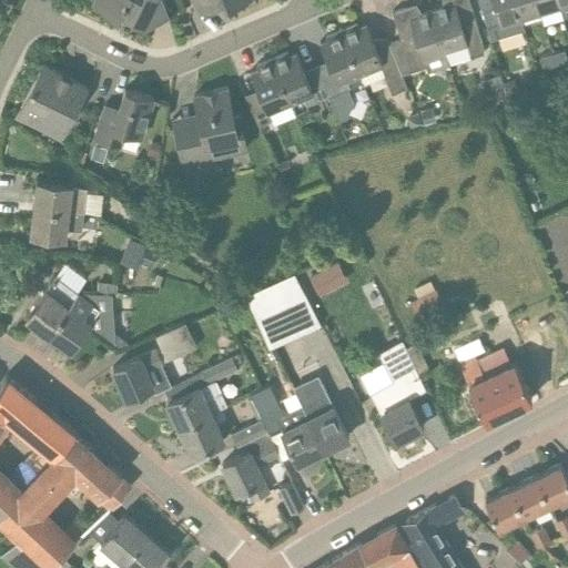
[(93,0),(92,2),(119,16),(121,11),(145,22),(169,14),(163,0),(93,0)]
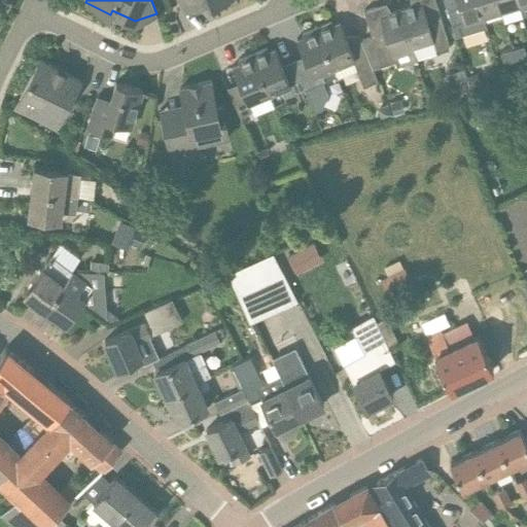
[(178,0),(184,11),(210,1),(212,5),(224,0),(178,0)]
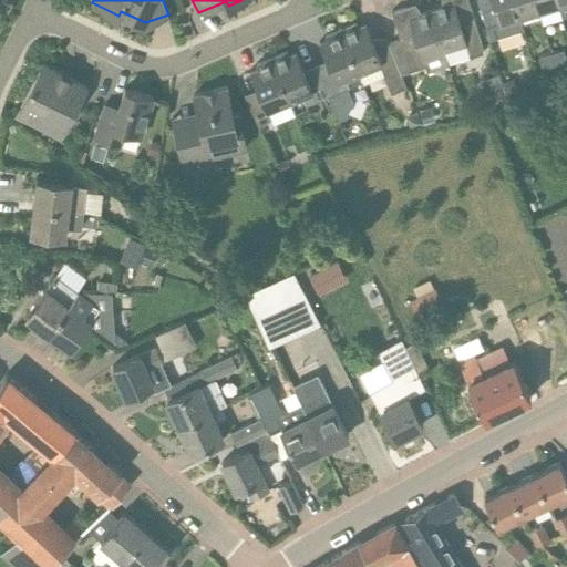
[(444,52),(447,64),(470,58),(467,54),(482,50),(484,49),(467,0),(443,0),(444,7),(432,11),(444,52)]
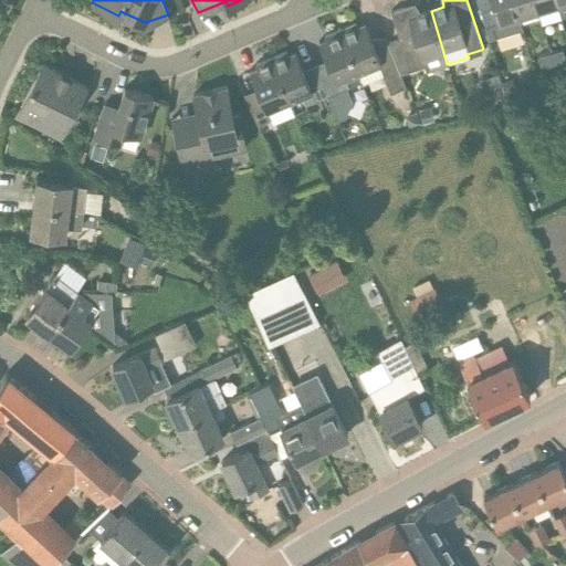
[(517,17),(512,0),(477,0),(489,39),(522,29),(519,17),(517,17)]
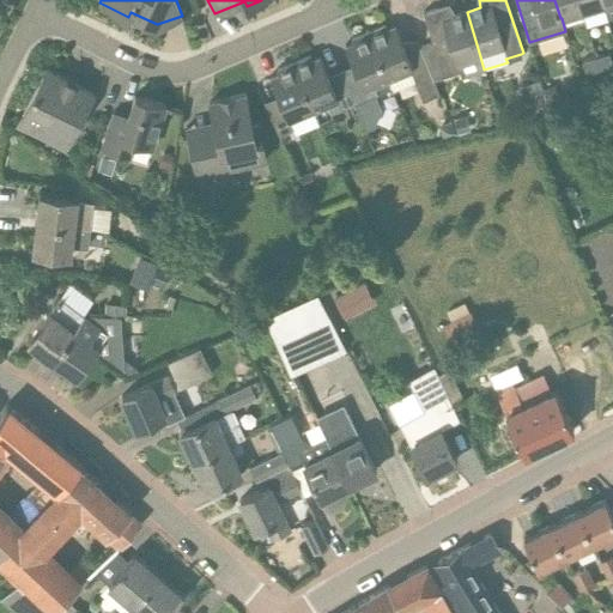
[(577,0),(554,0),(560,18),(562,18),(582,11),(577,0)]
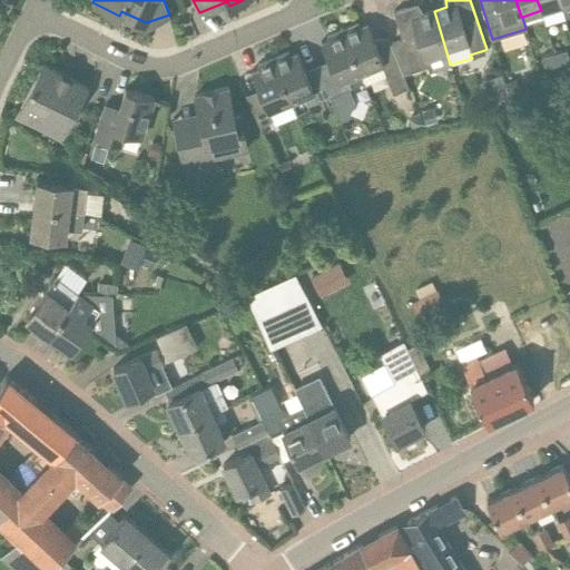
[(537,0),(541,10),(560,5),(559,0),(537,0)]
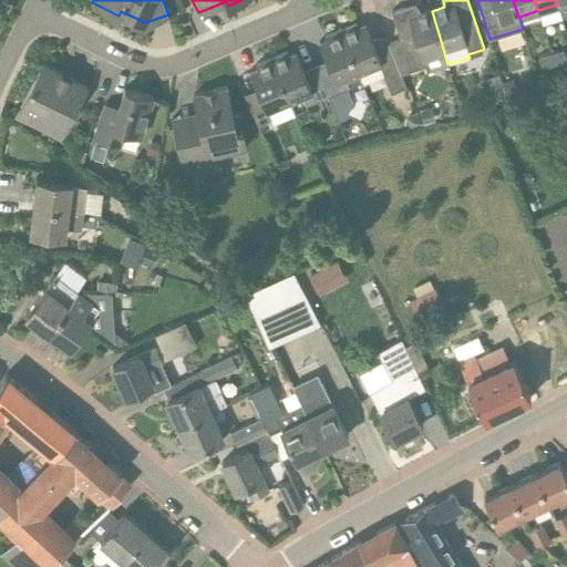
[(406,89),(406,88),(401,74),(425,66),(423,58),(444,52),(432,11),(420,14),(414,7),(395,12),(394,11),(392,12),(400,41),(389,44),(385,37),(385,38),(406,89)]
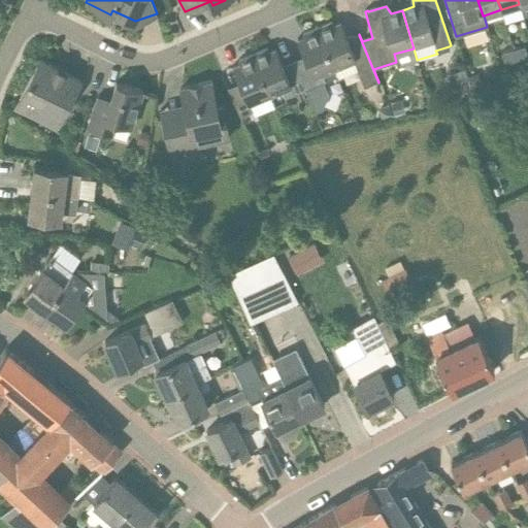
[(334,68),(353,60),(364,88),(378,83),(359,35),(348,39),(340,23),(333,25),(332,22),(318,28),(334,68)]
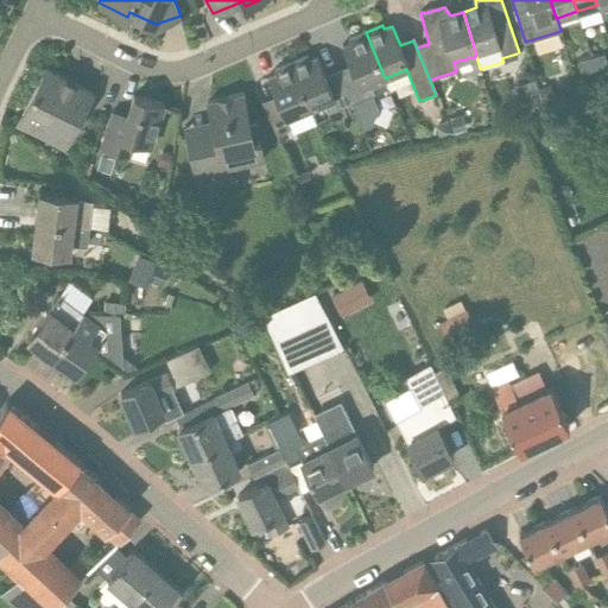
[(372,84),(385,78),(366,32),(349,38),(352,43),(343,46),(353,70),(341,76),(352,103),(375,94),(372,84)]
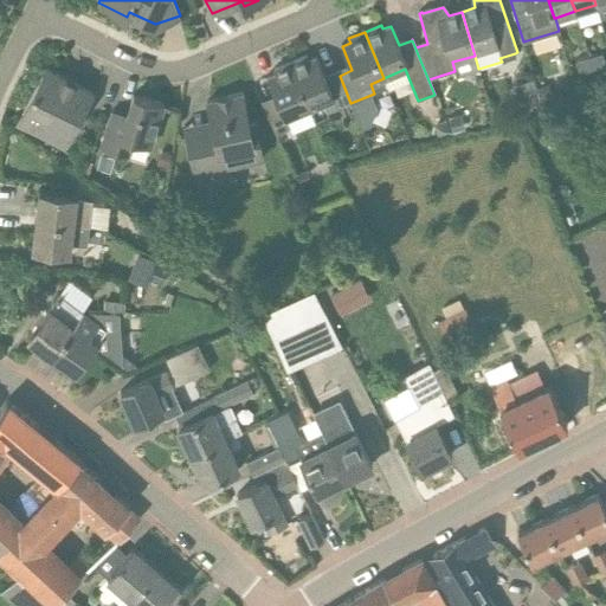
[(590,57),(593,69),(605,64),(603,53),(590,57)]
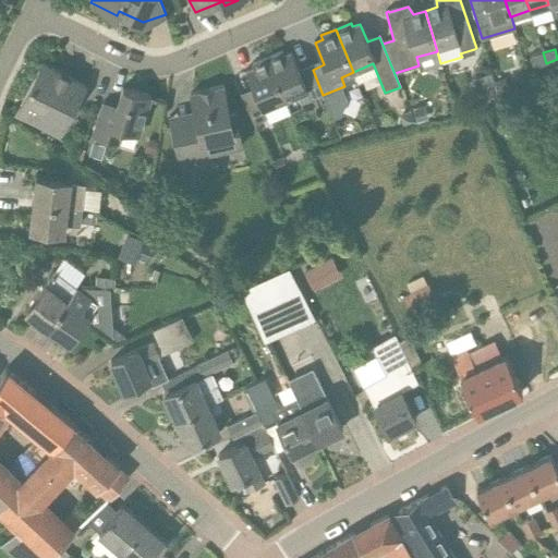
[(282,51),(266,58),(283,100),(299,94),(302,104),(323,95),(313,70),(301,74),(291,51),(283,55),(282,51)]
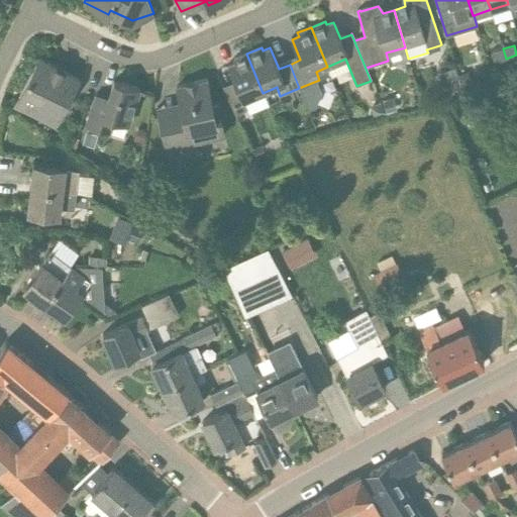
[(506,59),(503,48),(491,53),(494,62),(506,59)]
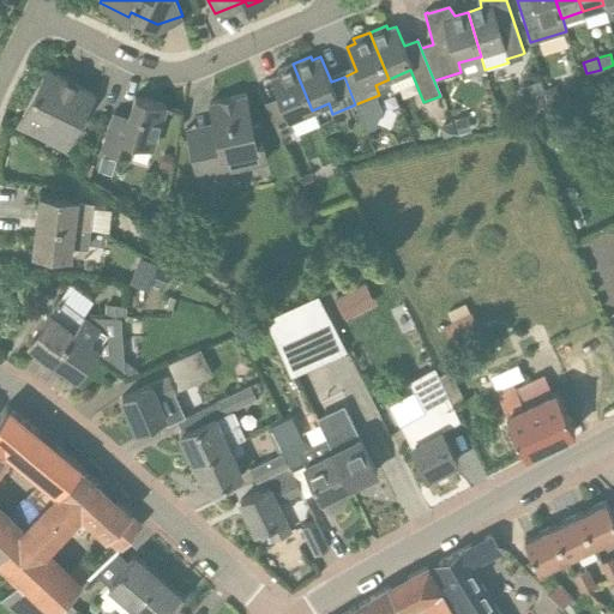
[(312,110),(293,64),(278,70),(280,74),(271,78),(281,102),(269,107),(280,134),(295,128),(292,119),(312,110)]
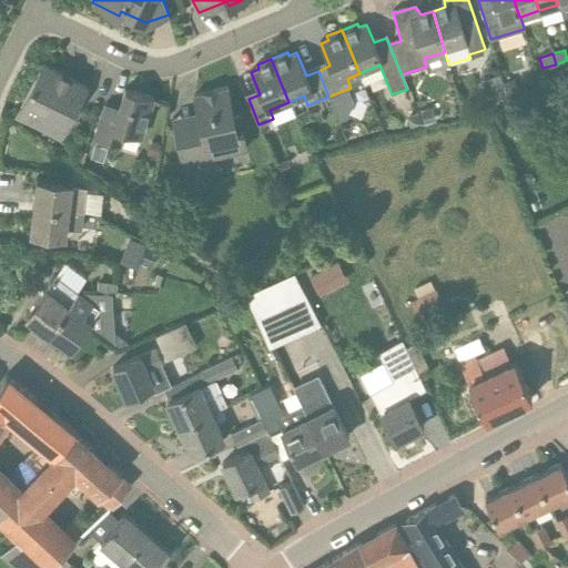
[(69,79),(70,78),(43,64),(18,114),(60,137),(87,87),(85,85),(84,89),(69,79)]
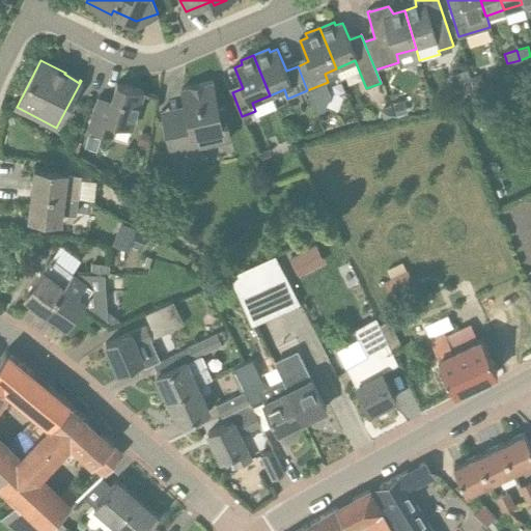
[(471,76),(468,70),(458,73),(465,92),(474,89),(474,87),(471,76)]
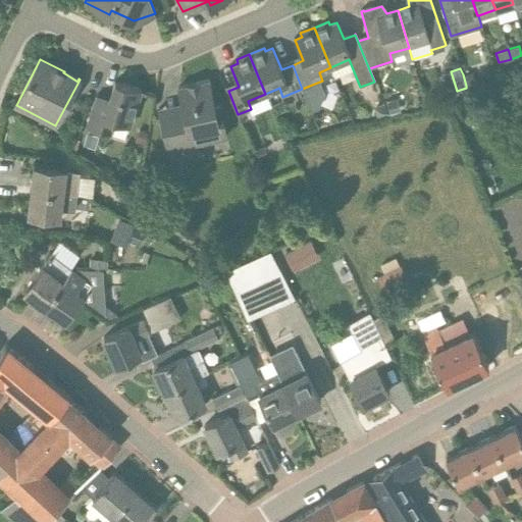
[(463,74),(466,86),(474,84),(471,72),(463,74)]
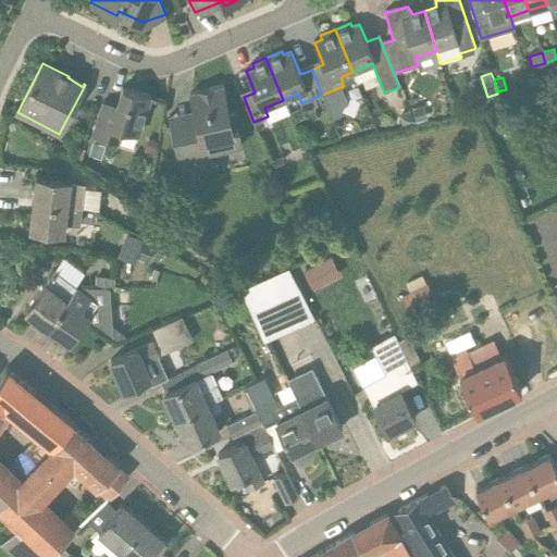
[(230,114),(223,87),(190,94),(195,111),(170,116),(180,160),(243,146),(235,112),(230,114)]
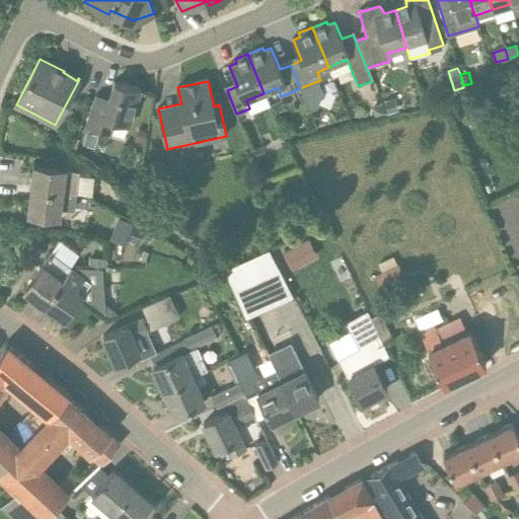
[(130,127),(141,89),(115,82),(109,100),(96,96),(87,128),(112,135),(116,123),(130,127)]
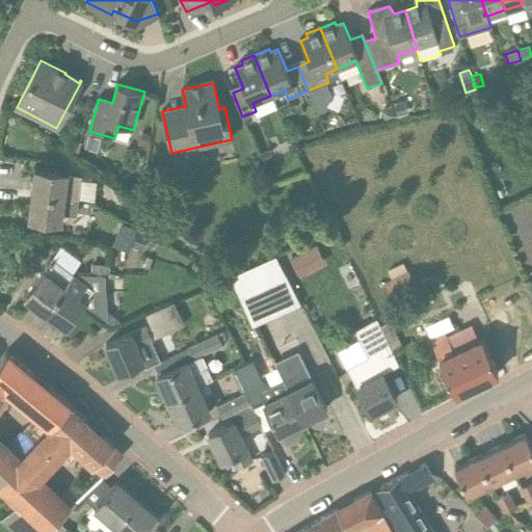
[(407,113),(404,100),(392,103),(396,116),(407,113)]
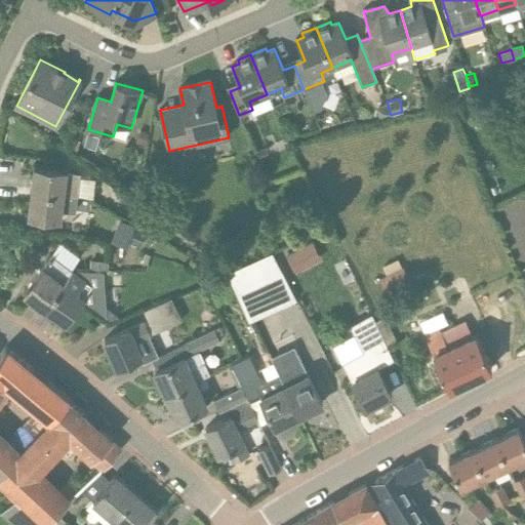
[(385,105),(375,109),(378,117),(388,113),(385,105)]
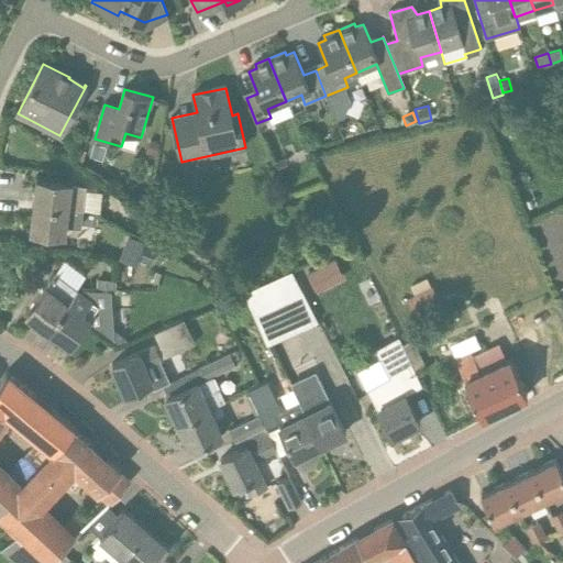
[(147,141),(143,156),(153,158),(157,143),(147,141)]
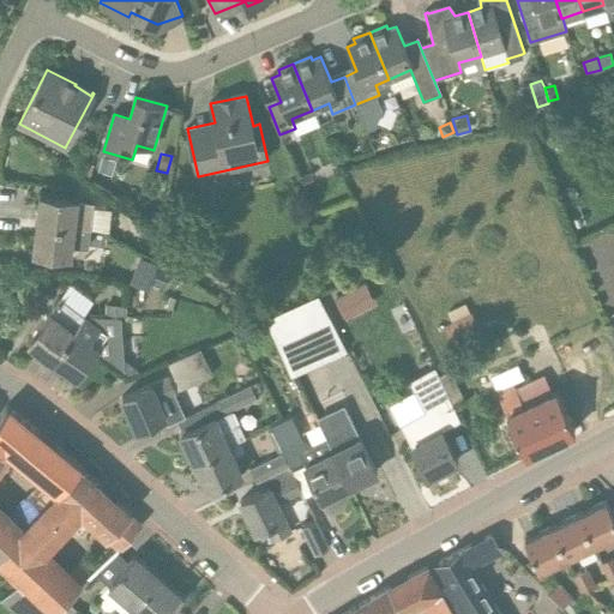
[(41,193),(37,224),(89,228),(92,203),(78,202),(78,198),(41,193)]
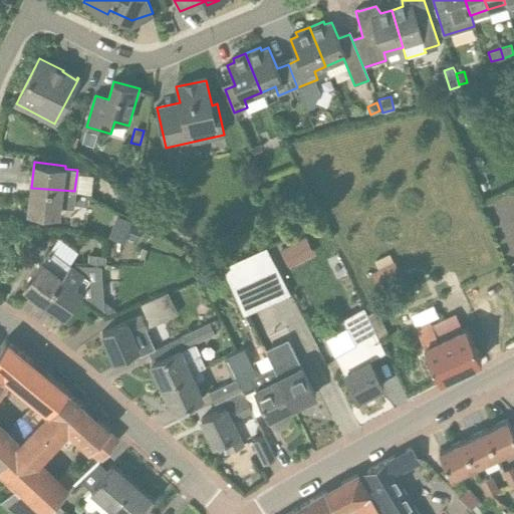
[(74,191),(31,188),(28,212),(59,215),(60,205),(72,207),(74,191)]
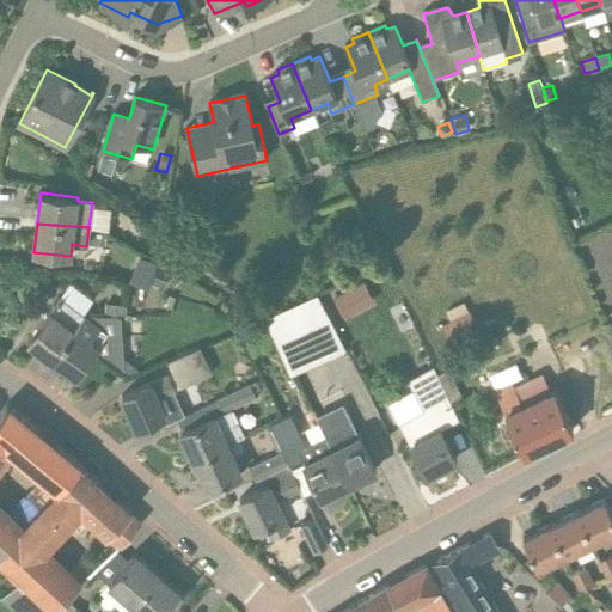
[(169,275),(154,269),(150,282),(165,288),(169,275)]
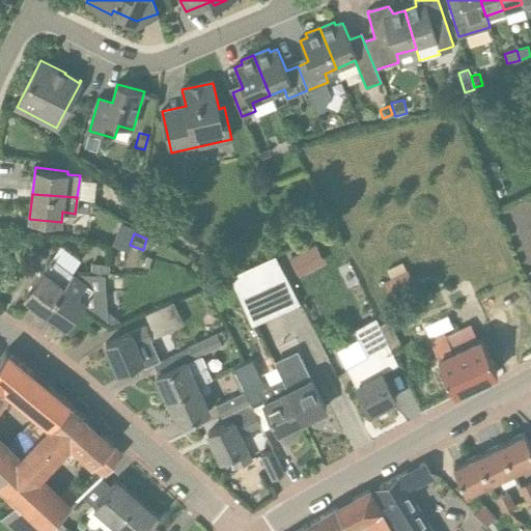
[(308,271),(300,253),(289,258),(299,276),(308,271)]
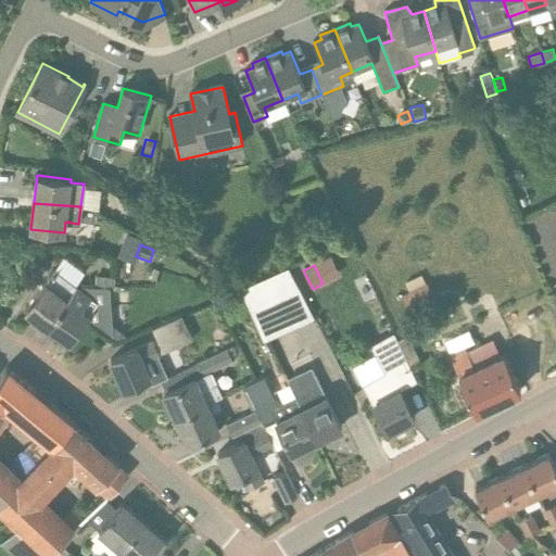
[(263,340),(314,317),(288,267),(240,289),(263,340)]
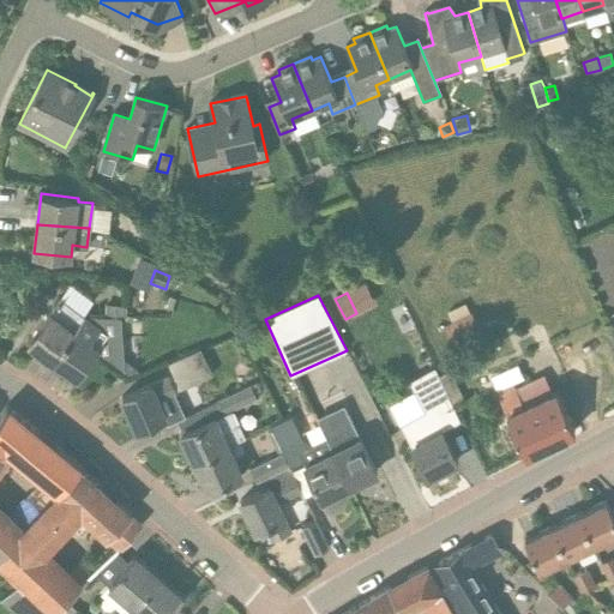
[(54,360),(86,318),(83,317),(60,299),(29,342),(54,360)]
